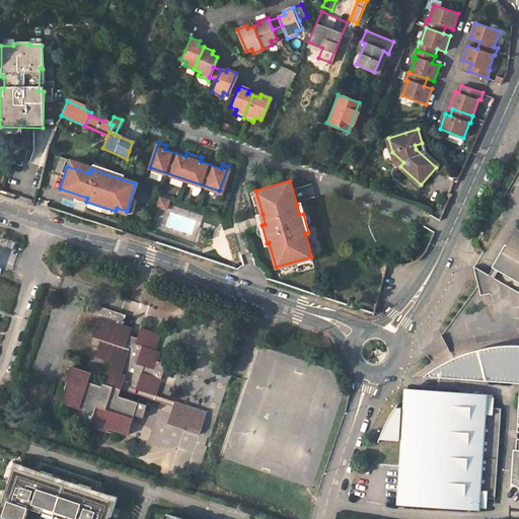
[(168,202),(159,199),(156,208),(165,211),(168,202)]
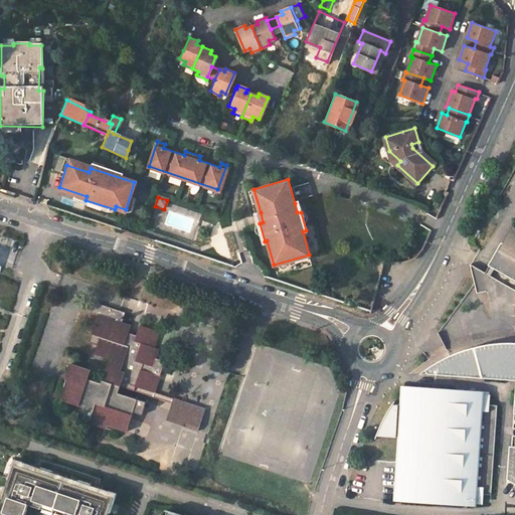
[(514,227),(504,243),(502,243),(489,266),(514,281),(514,343),(511,344),(504,344),(496,344),(489,345),(481,347),(474,348),(466,350),(459,353),(452,356),(445,359),(432,366),(419,375),(514,381),(514,393),(512,430),(514,430),(514,434),(513,437),(511,437),(510,447),(508,447),(505,481),(514,486),(514,227)]
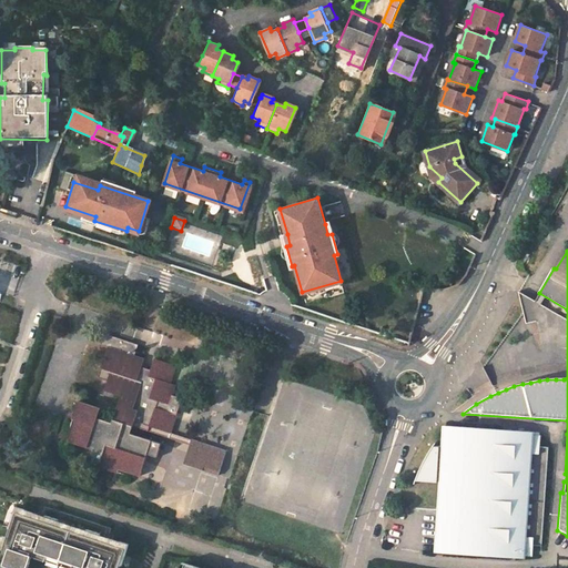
[(171,434),(182,398),(172,395),(175,384),(170,382),(175,364),(154,358),(151,369),(142,366),(144,358),(134,355),(138,344),(104,333),(101,345),(109,347),(99,378),(108,381),(104,391),(122,396),(113,423),(99,418),(102,409),(81,403),(74,421),(78,422),(70,443),(92,450),(89,459),(102,464),(101,467),(118,473),(119,469),(140,476),(146,457),(155,460),(161,446),(130,436),(132,428),(134,422),(171,434)]
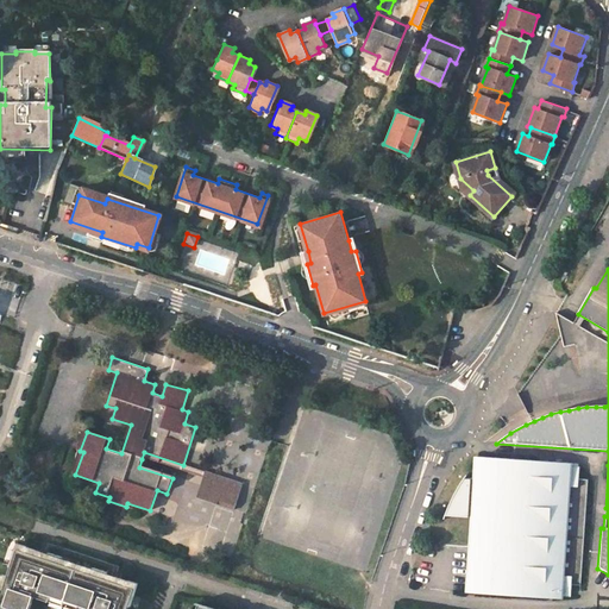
[(470,516),(465,592),(571,598),(572,569),(582,570),(586,478),(579,478),(579,460),(473,454),(472,477),(454,476),(452,515),(470,516)]
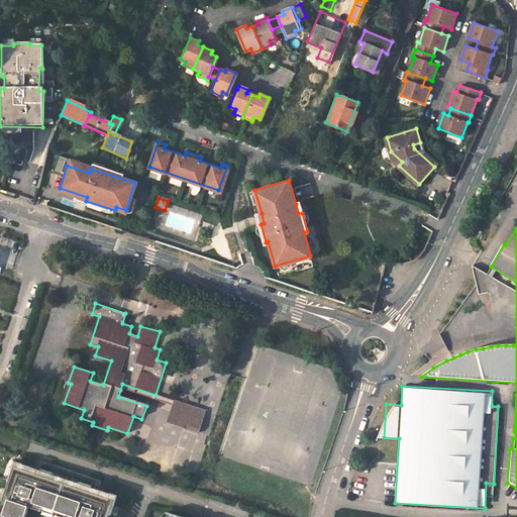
[(174,401),(173,406),(168,422),(200,433),(207,411),(174,401)]
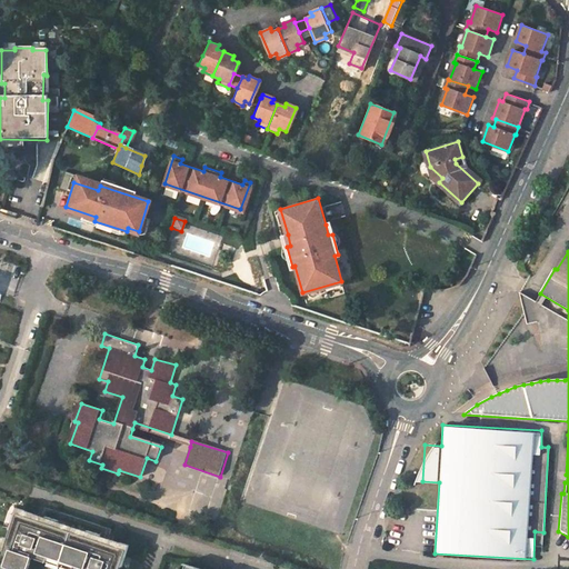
[(29,509),(19,506),(11,527),(12,527),(9,537),(6,548),(5,548),(0,559),(0,563),(9,568),(10,568),(28,568),(33,556),(48,560),(50,555),(77,563),(75,568),(120,568),(121,566),(122,566),(130,546),(121,542),(119,547),(108,542),(100,540),(102,533),(97,532),(96,536),(88,532),(67,526),(60,522),(61,519),(48,515),(46,521),(38,518),(27,515),(29,509)]
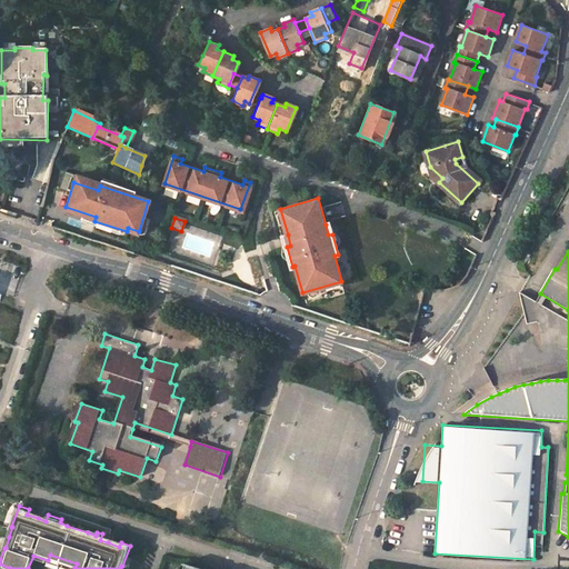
[(75,568),(77,563),(50,555),(48,560),(72,568),(75,568)]
